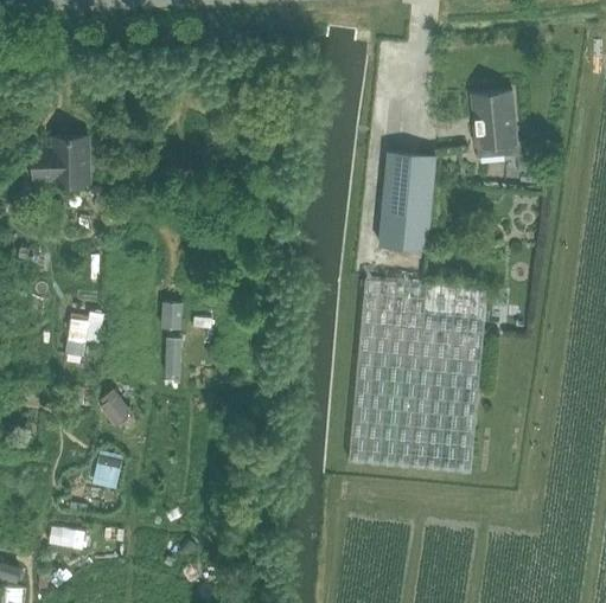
[(511,92),(471,96),(477,159),(528,154),(527,141),(516,142),(511,92)]
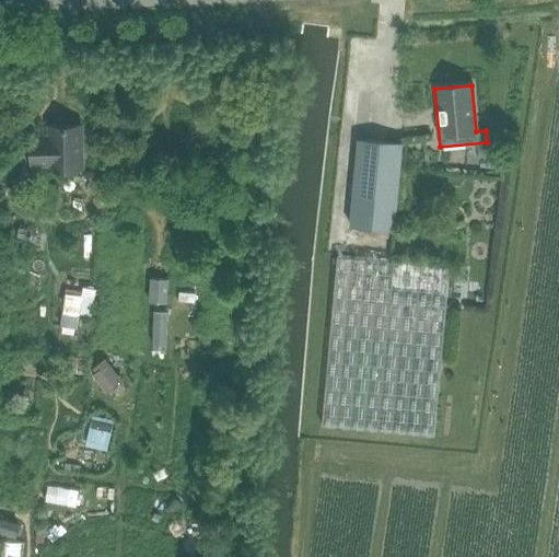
[(50,200),(83,200),(81,129),(48,129),(48,139),(30,140),(31,169),(49,167),(50,200)]
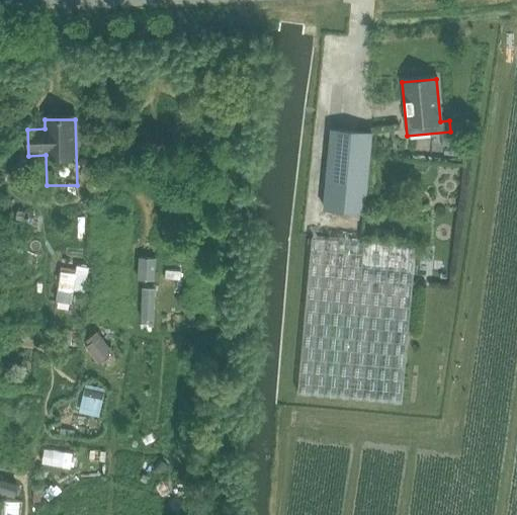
[(363,215),(371,134),(331,131),(323,211),(363,215)]
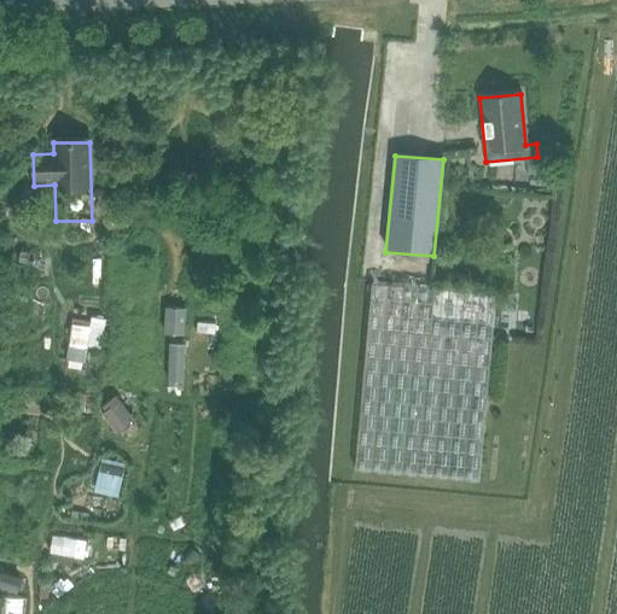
[(372,285),(355,472),(481,483),(496,296),(372,285)]
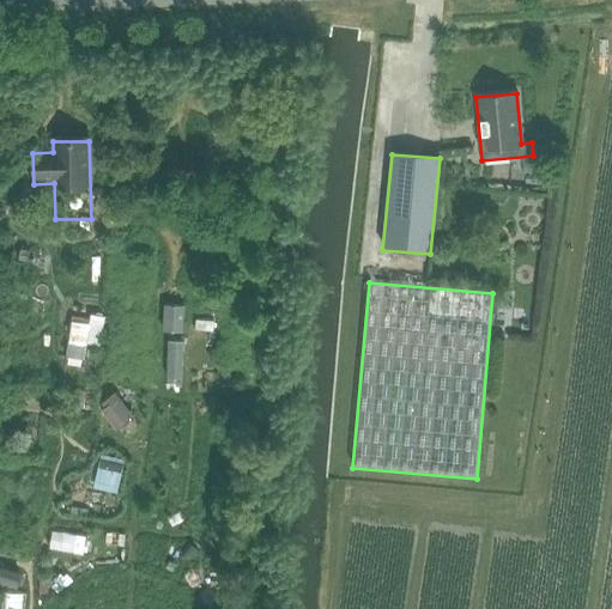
[(104,410),(101,413),(116,432),(133,419),(114,395),(101,406),(104,410)]
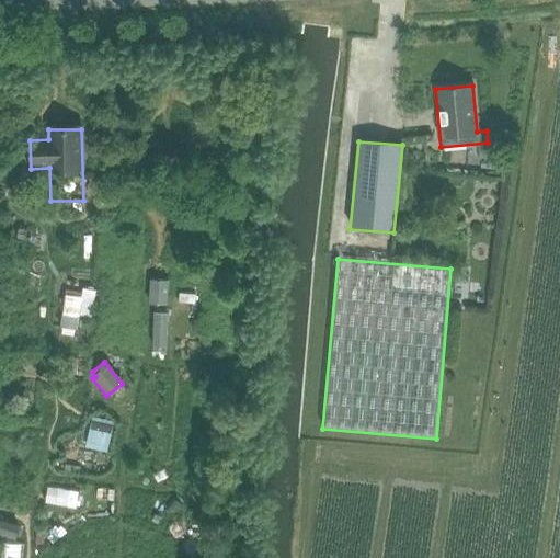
[(0,538),(13,543),(18,527),(0,522),(0,538)]
